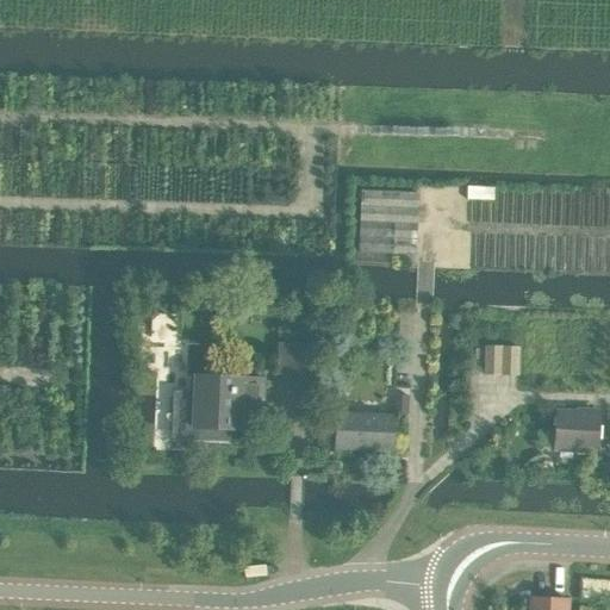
[(468,187),(467,200),(493,200),(493,188),(468,187)]
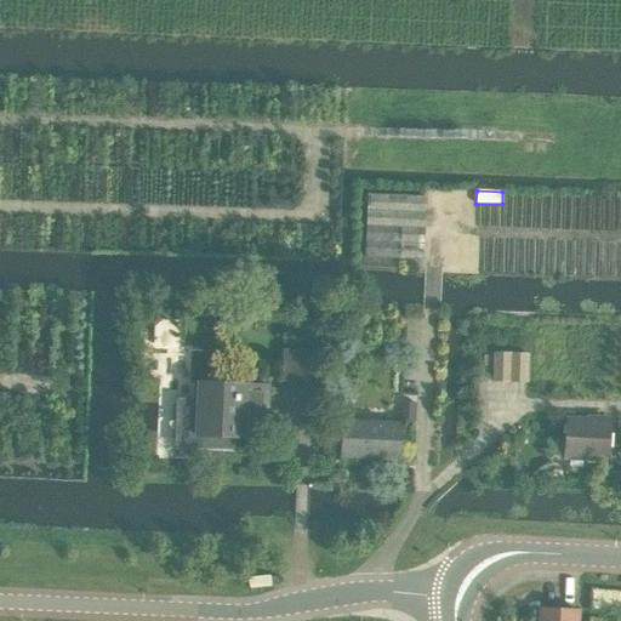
[(425,195),(368,193),(365,257),(422,260),(425,195)]
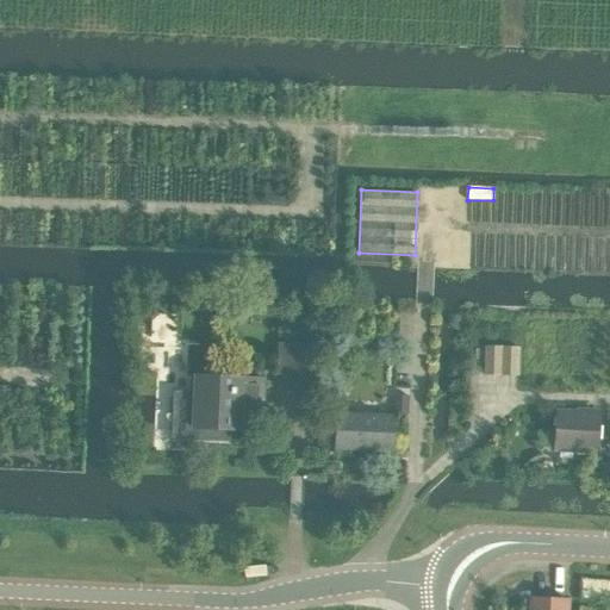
[(278,346),(277,381),(303,383),(304,347),(278,346)]
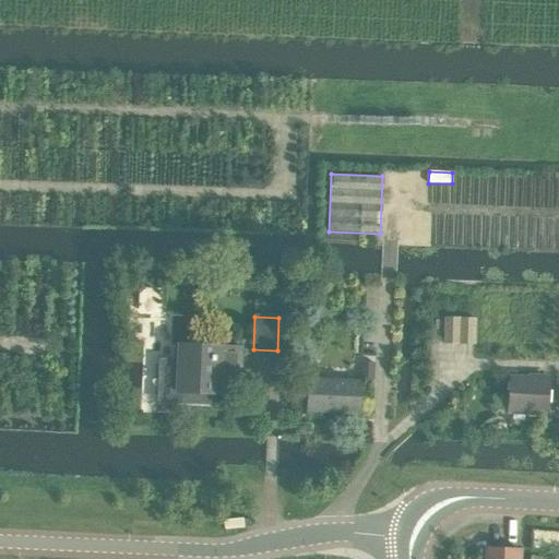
[(174,378),(174,402),(206,403),(207,395),(219,395),(221,375),(240,376),(241,348),(178,346),(177,365),(177,378),(174,378)]
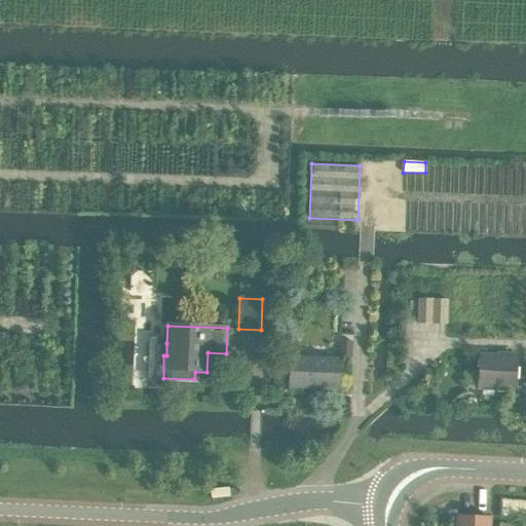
[(340,341),(339,358),(350,359),(351,342),(340,341)]
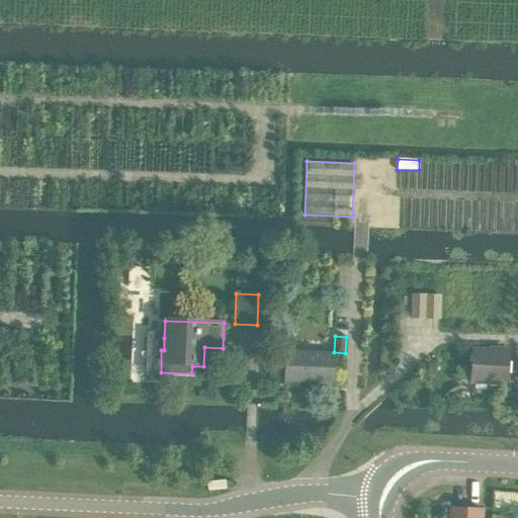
[(472,350),(470,382),(506,383),(507,352),(472,350)]
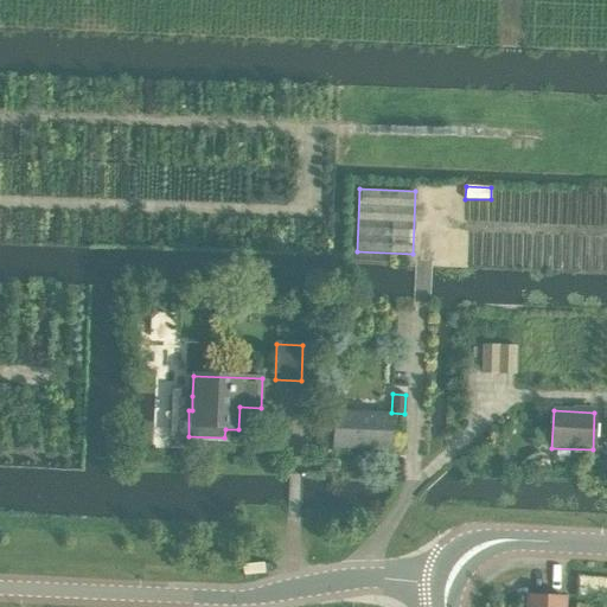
[(334,413),(333,447),(389,451),(391,416),(334,413)]
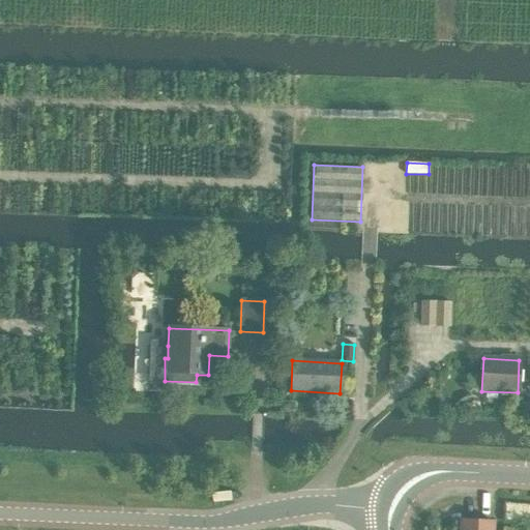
[(461,521),(460,529),(492,529),(493,523),(461,521)]
